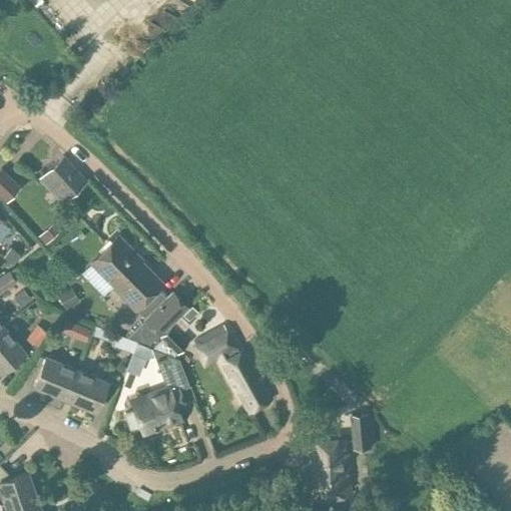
[(41,179),(64,204),(88,182),(65,157),(41,179)]
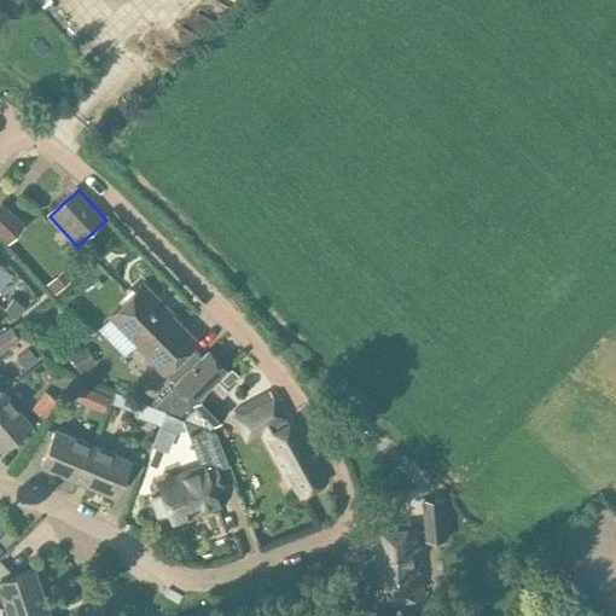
[(4,205),(0,208),(0,236),(10,244),(25,227),(4,205)]
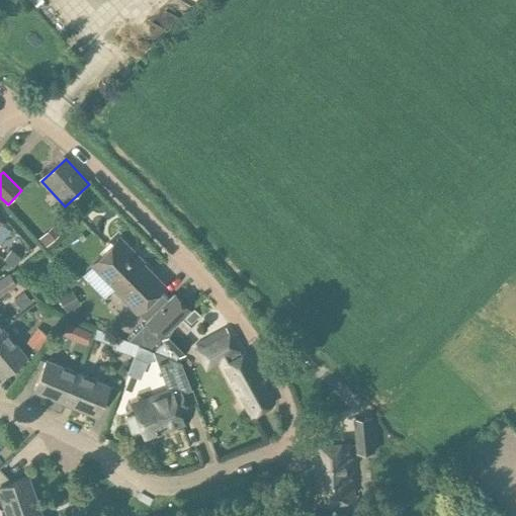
[(61,238),(54,229),(40,240),(48,249),(61,238)]
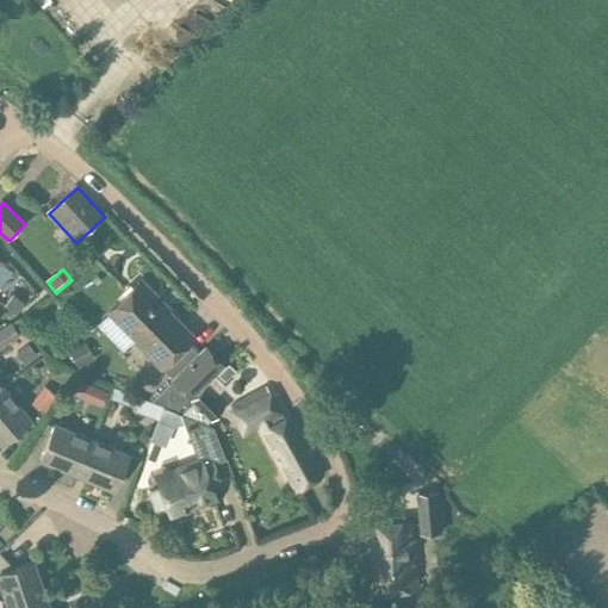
[(142,281),(125,298),(111,312),(138,341),(136,343),(162,370),(194,337),(160,302),(161,301),(142,281)]
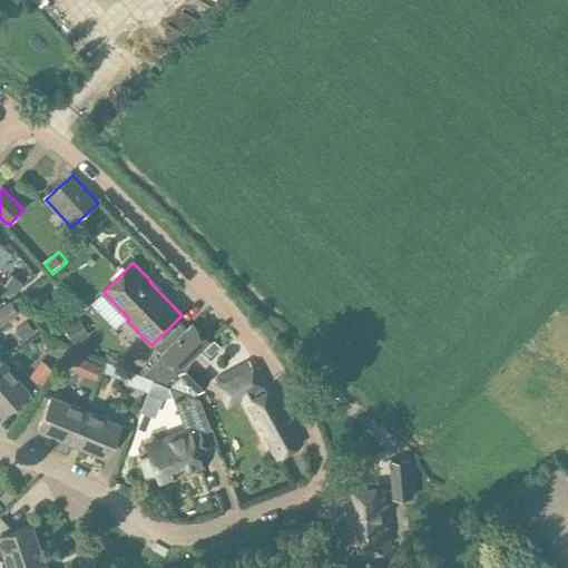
[(13,276),(6,287),(17,296),(25,285),(13,276)]
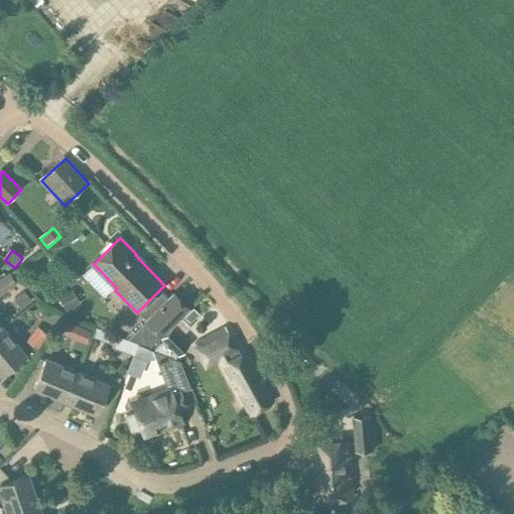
[(0,296),(17,285),(17,284),(22,281),(16,271),(0,282),(0,296)]
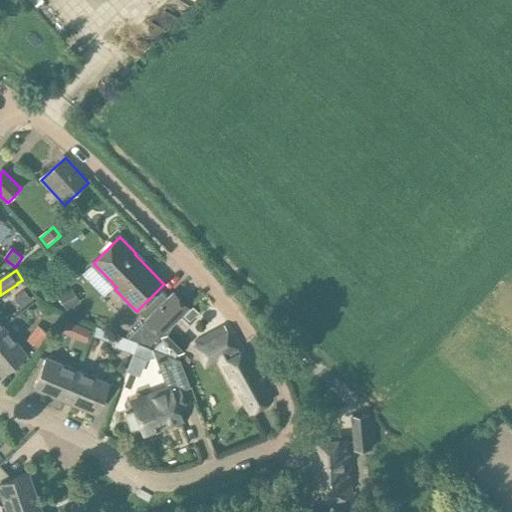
[(59,298),(68,313),(81,305),(72,290),(59,298)]
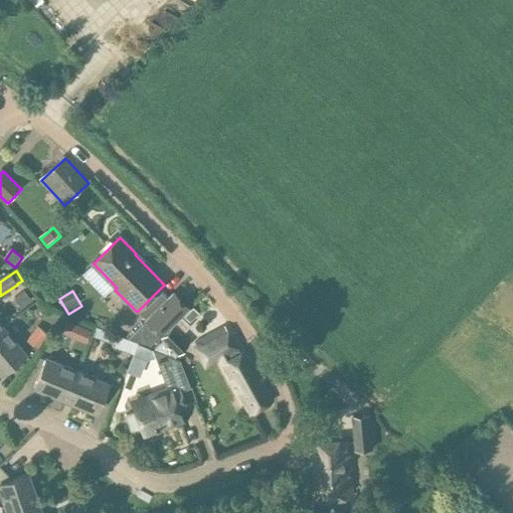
[(25,292),(15,300),(22,310),(33,301),(25,292)]
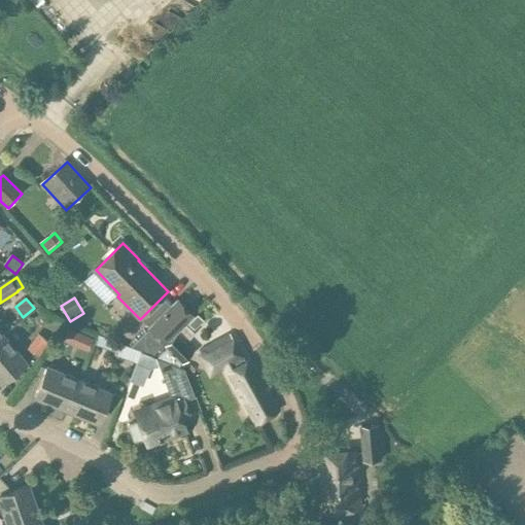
[(154,355),(166,344),(194,317),(179,302),(133,348),(154,355)]
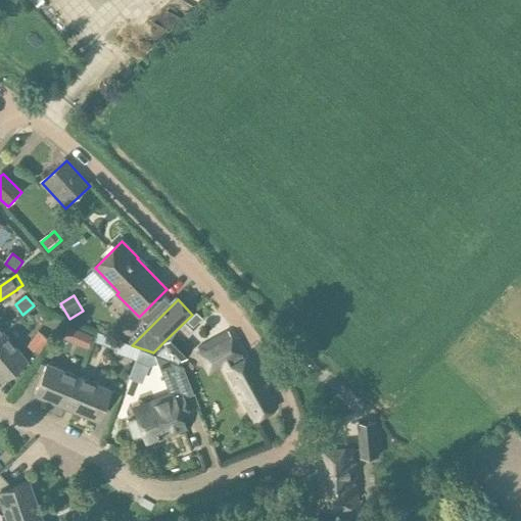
[(197,314),(188,323),(194,330),(204,320),(197,314)]
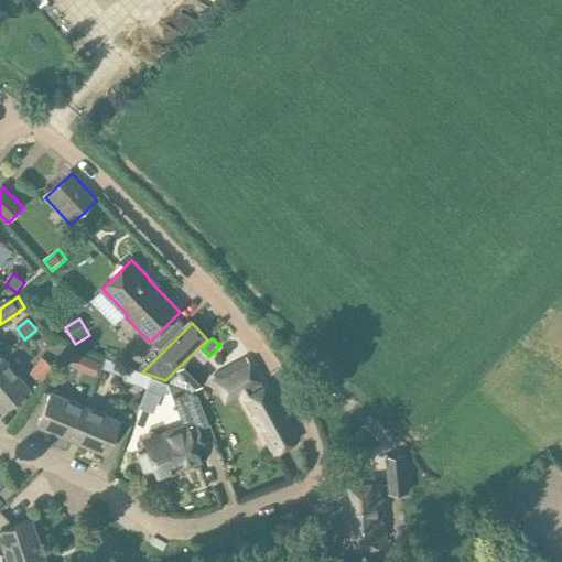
[(75,353),(69,366),(97,378),(103,364),(75,353)]
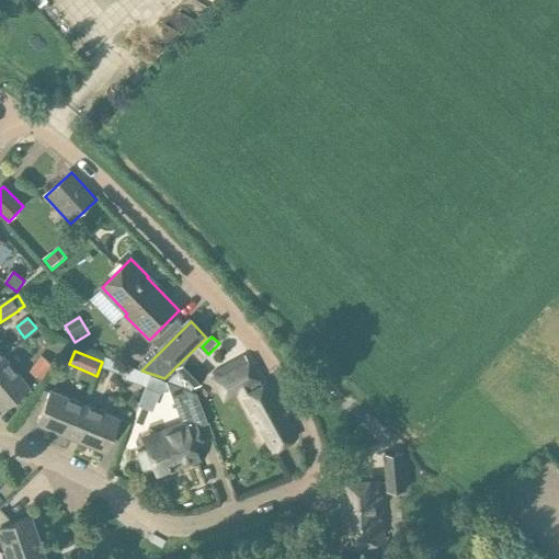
[(216,377),(212,379),(225,402),(235,397),(236,398),(241,395),(243,398),(263,387),(247,357),(215,375),(215,376),(216,377)]
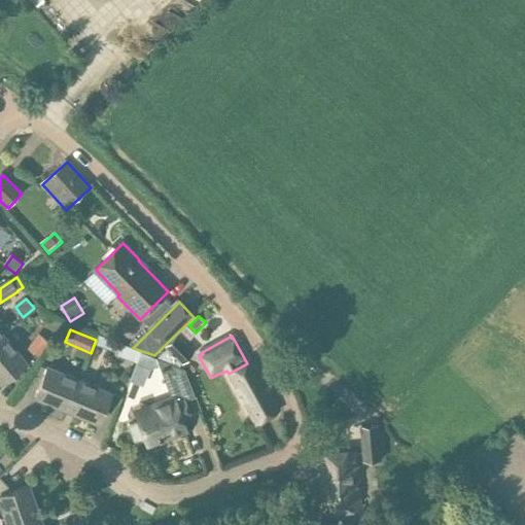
[(29,350),(40,359),(51,346),(40,337),(29,350)]
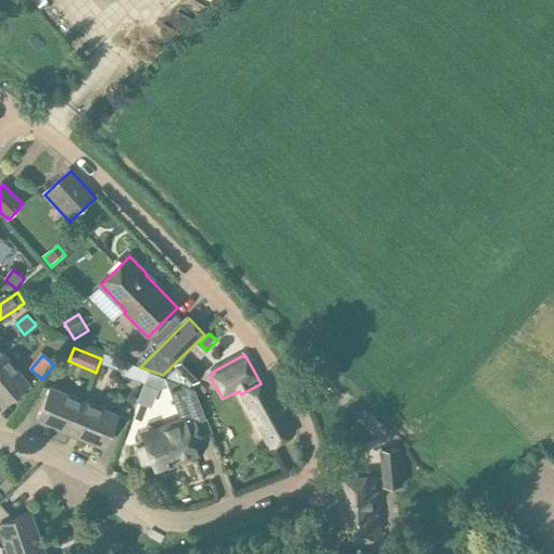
[(0,403),(2,405),(19,391),(27,385),(3,356),(0,360),(0,403)]
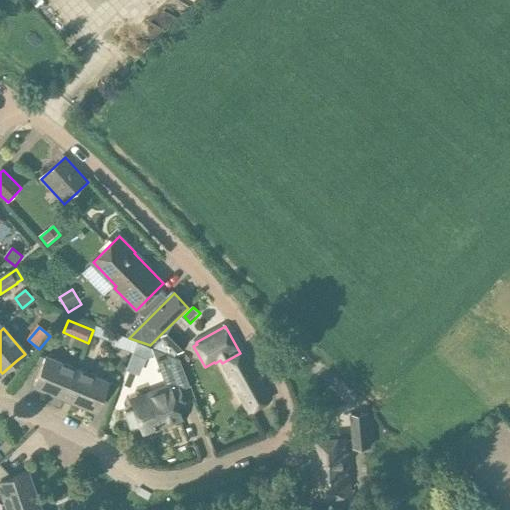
[(184,341),(167,332),(159,348),(177,355),(184,341)]
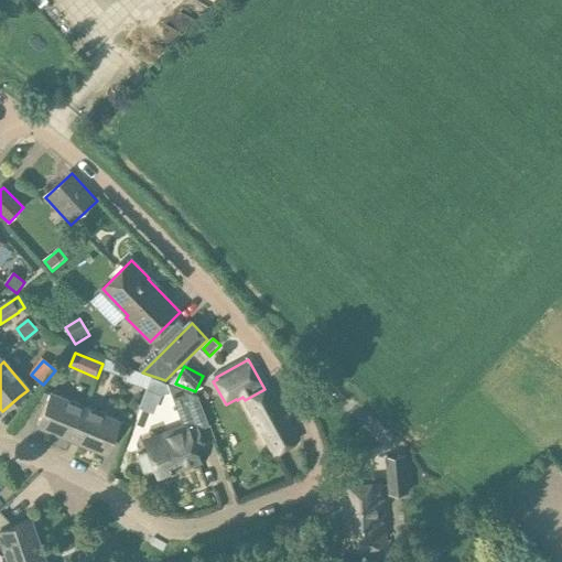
[(126,382),(148,390),(152,378),(131,369),(126,382)]
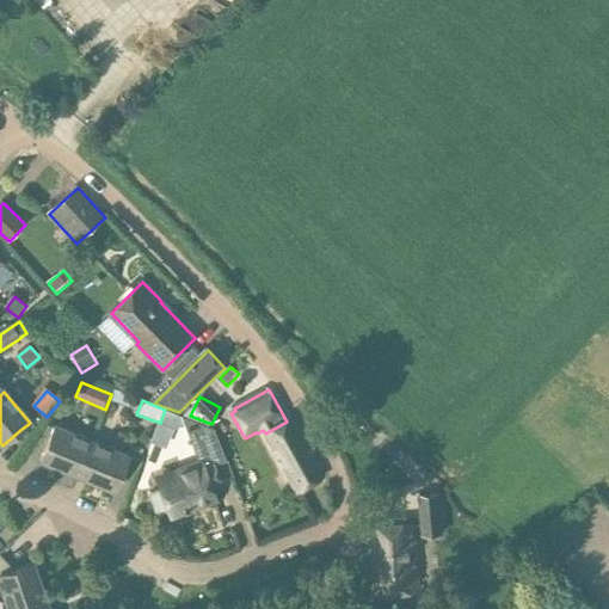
[(174,428),(179,414),(166,410),(161,423),(174,428)]
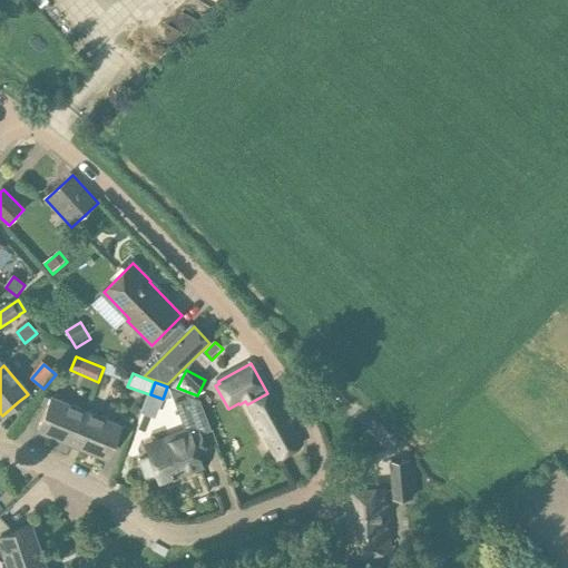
[(149,448),(153,457),(142,461),(147,479),(159,475),(162,481),(185,473),(183,468),(198,462),(201,468),(202,467),(197,454),(205,451),(199,436),(212,431),(202,403),(170,388),(184,426),(186,434),(149,448)]
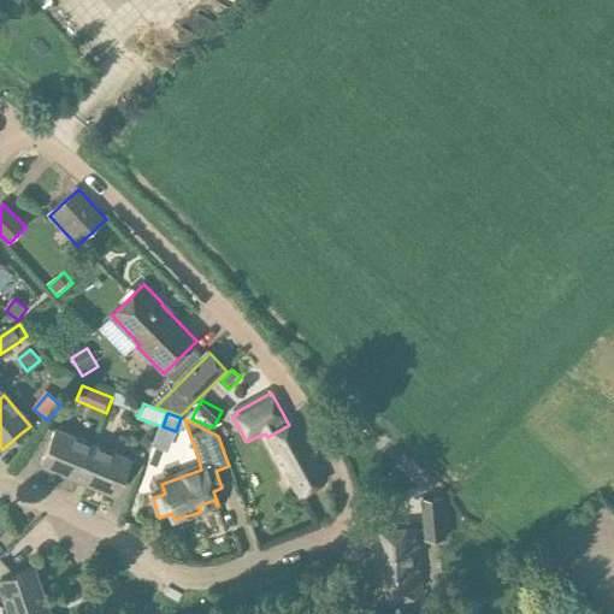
[(329,482),(295,421),(289,425),(267,437),(301,499),(329,482)]
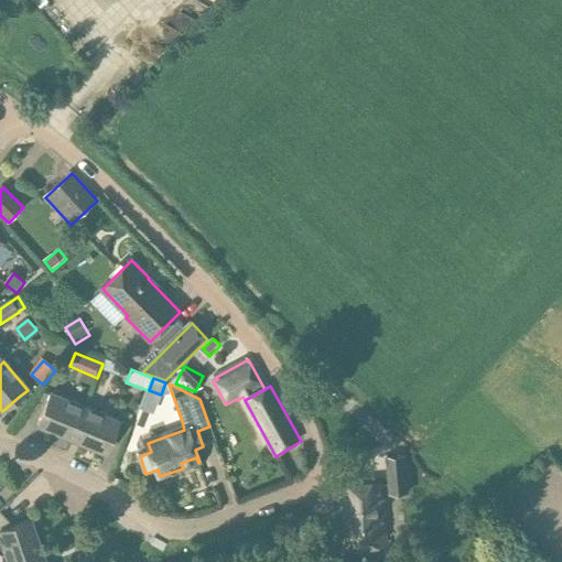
[(347,400),(341,392),(333,398),(341,407),(347,400)]
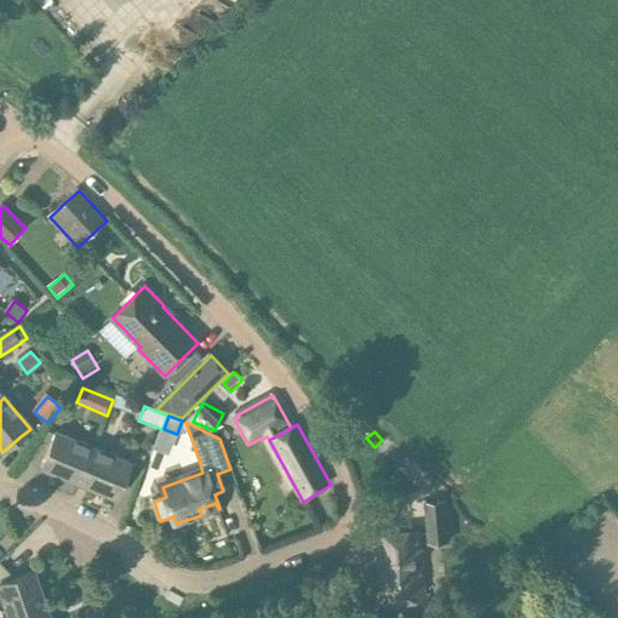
[(43,469),(80,485),(93,451),(57,435),(43,469)]
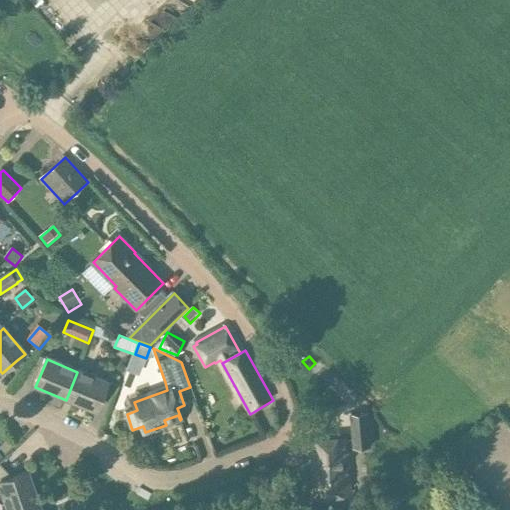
[(77,372),(66,400),(96,412),(108,384),(77,372)]
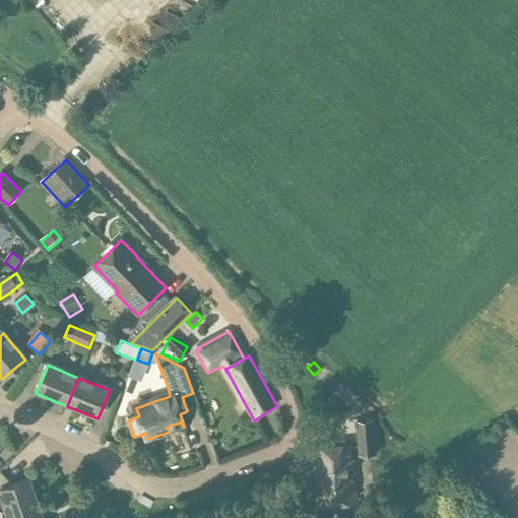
[(364,457),(379,455),(380,455),(377,421),(360,422),(363,449),(364,457)]
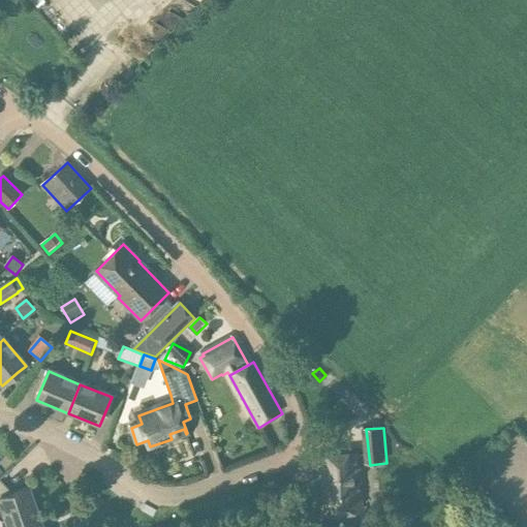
[(361,456),(344,458),(323,459),(330,516),(366,513),(361,456)]
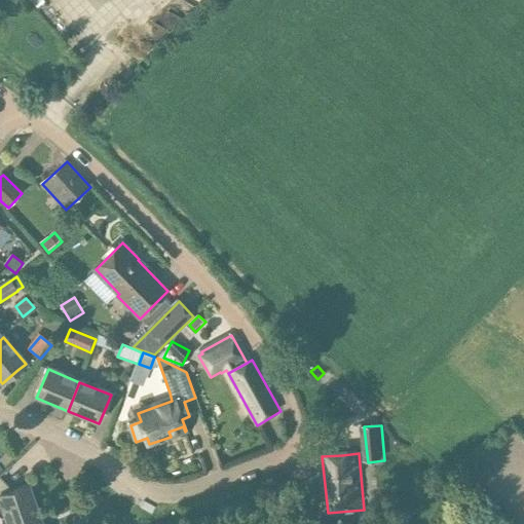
[(0,495),(0,507),(5,523),(25,523),(41,518),(30,486),(0,495)]
